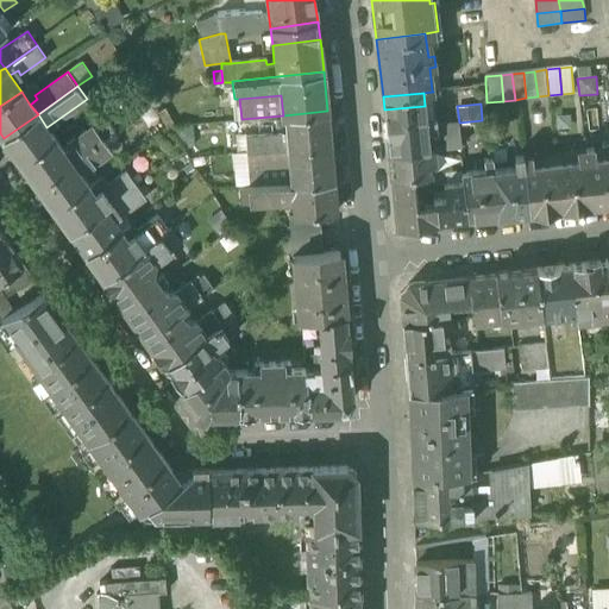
[(384,110),(389,154),(434,149),(438,149),(437,129),(435,117),(428,117),(428,106),(425,106),(384,110)]
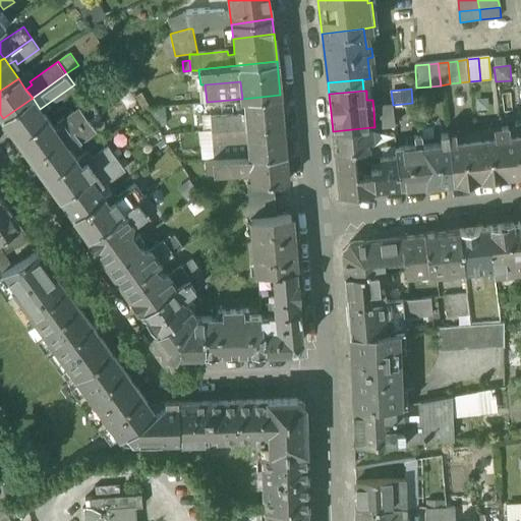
[(222,115),(223,129),(283,124),(280,95),(242,99),(243,113),(222,115)]
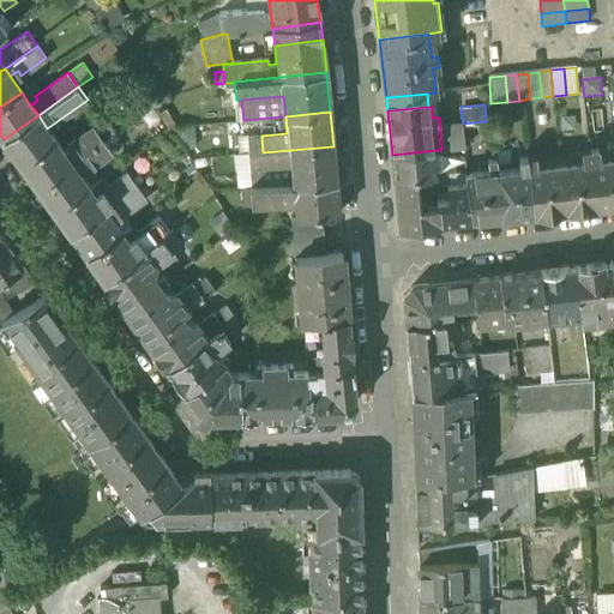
[(54,139),(47,128),(38,115),(4,139),(20,163),(54,139)]
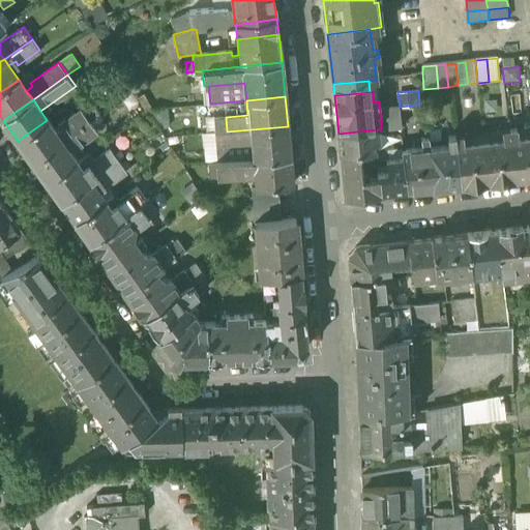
[(59,127),(55,130),(62,140),(90,120),(81,108),(57,125),(59,127)]
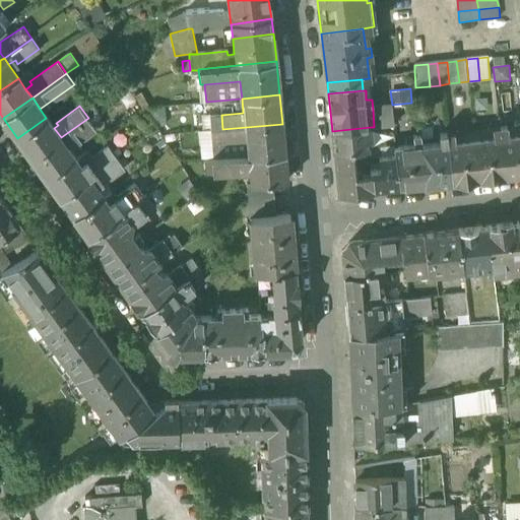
[(394,125),(391,107),(378,108),(379,110),(373,110),(374,127),(394,125)]
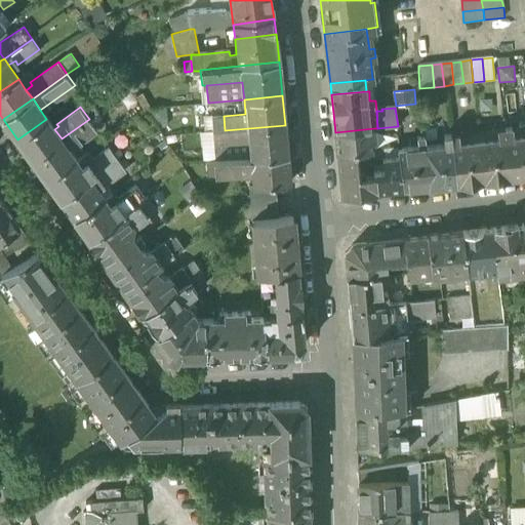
[(214,117),(215,131),(225,130),(224,116),(214,117)]
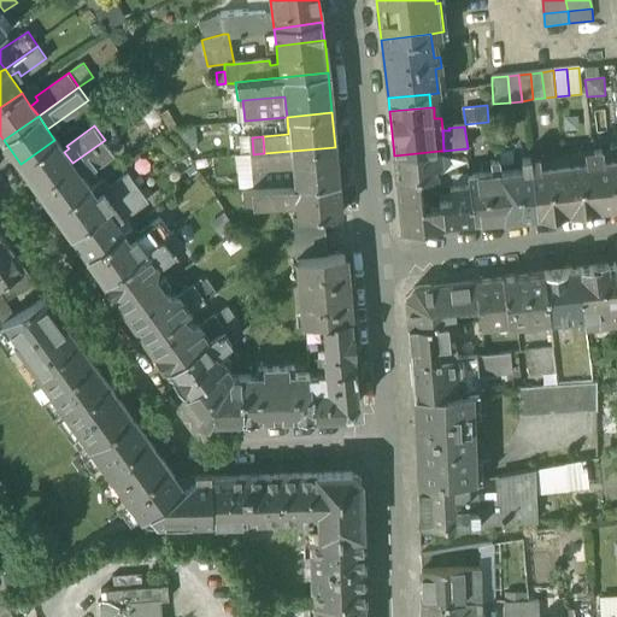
[(616,136),(592,140),(593,151),(601,150),(603,160),(616,158),(616,136)]
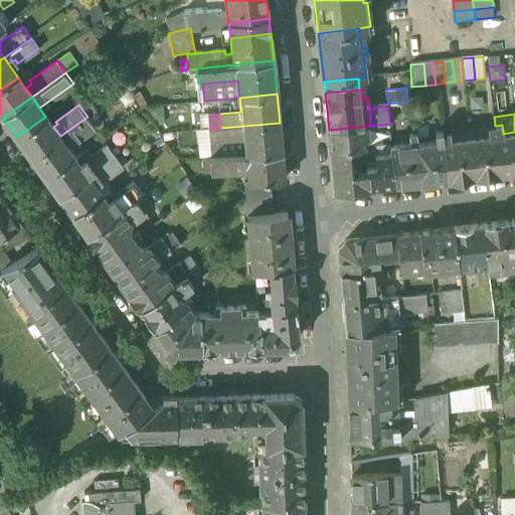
[(31,157),(60,136),(53,127),(45,117),(17,137),(31,157)]
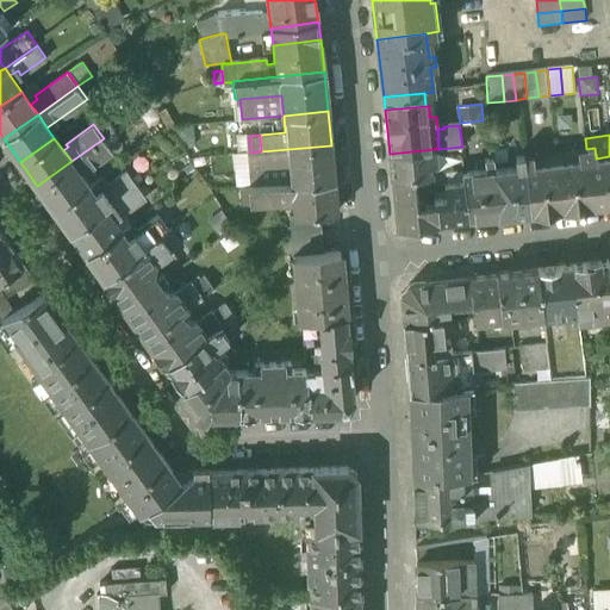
[(104,138),(72,161),(78,170),(82,167),(87,172),(113,153),(104,138)]
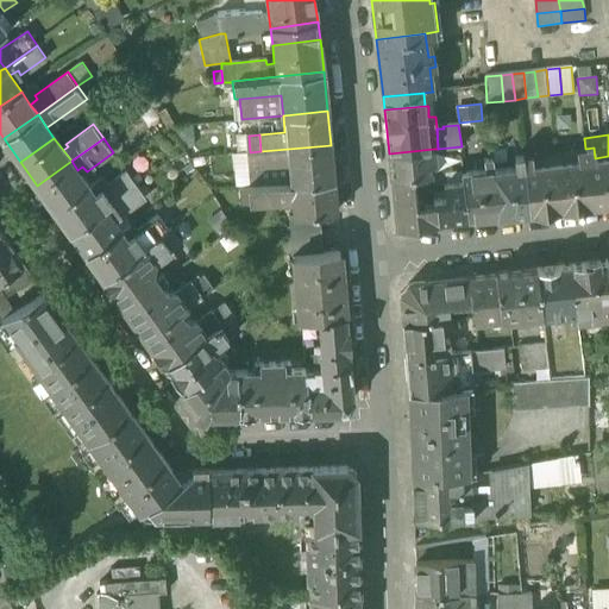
[(250,152),(251,170),(290,167),(292,176),(282,177),(282,183),(334,180),(331,145),(261,151),(250,152)]
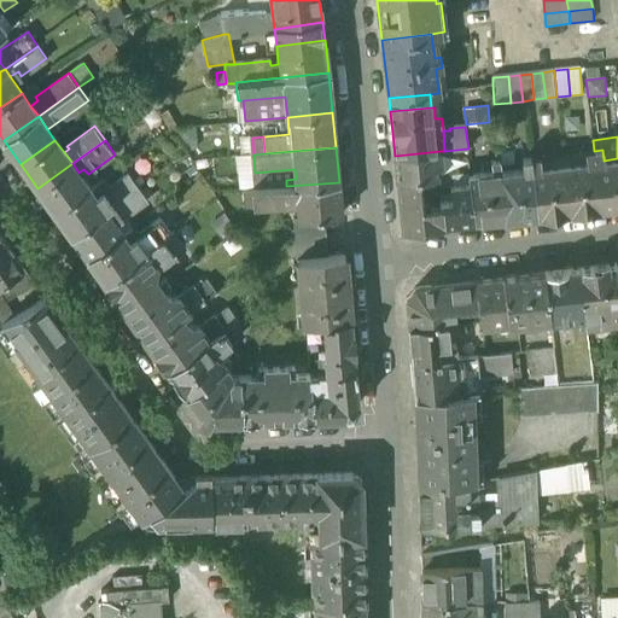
[(617,205),(617,158),(604,161),(602,150),(594,151),(601,208),(617,205)]
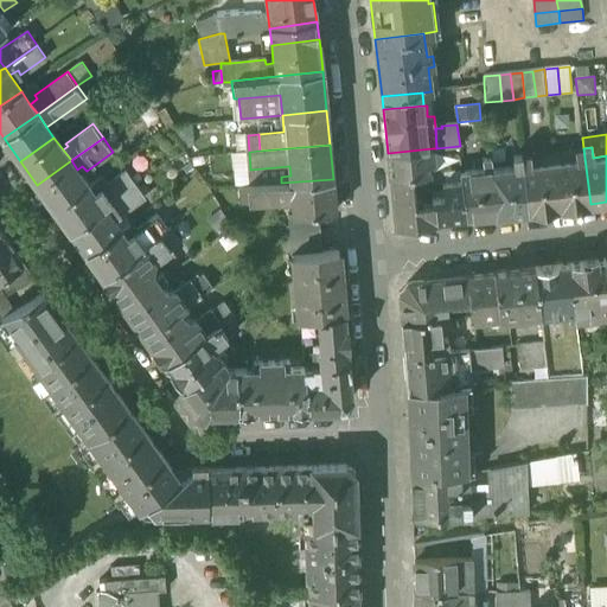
[(388,153),(390,177),(413,174),(430,172),(430,163),(434,163),(433,148),(388,153)]
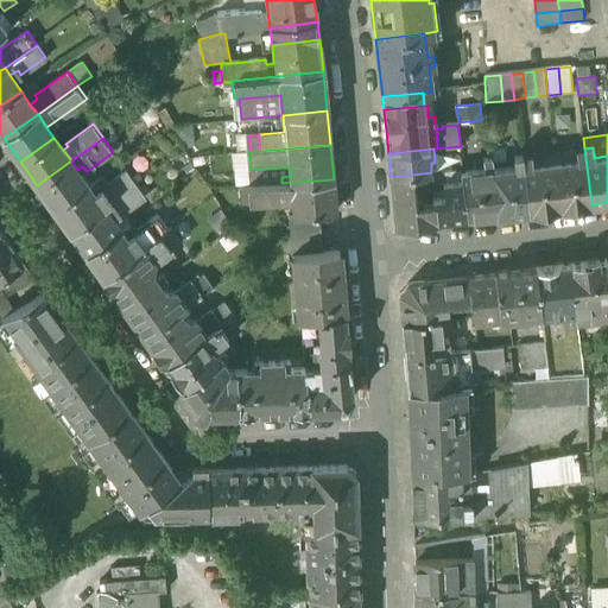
[(561,208),(591,204),(584,149),(577,150),(578,160),(556,163),(561,208)]
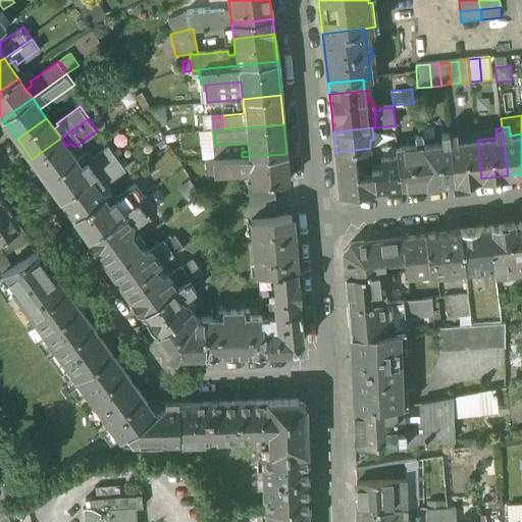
[(496,128),(456,133),(457,142),(477,140),(497,138),(496,128)]
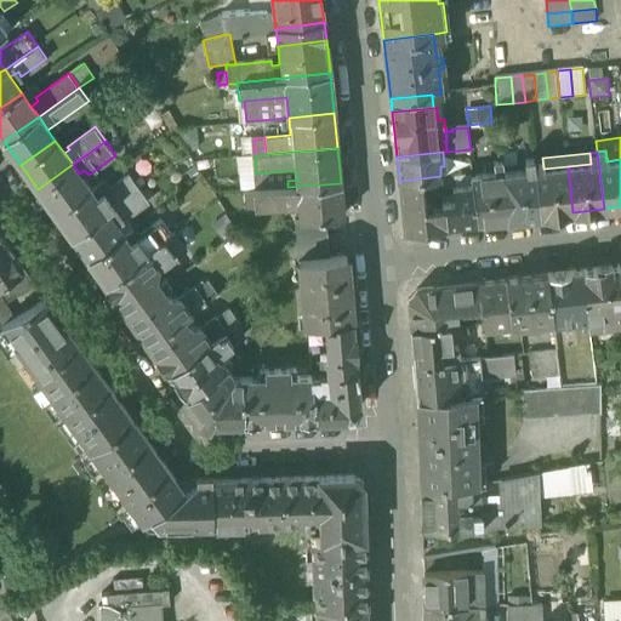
[(240,191),(249,191),(257,189),(256,174),(255,155),(238,157),(240,191)]
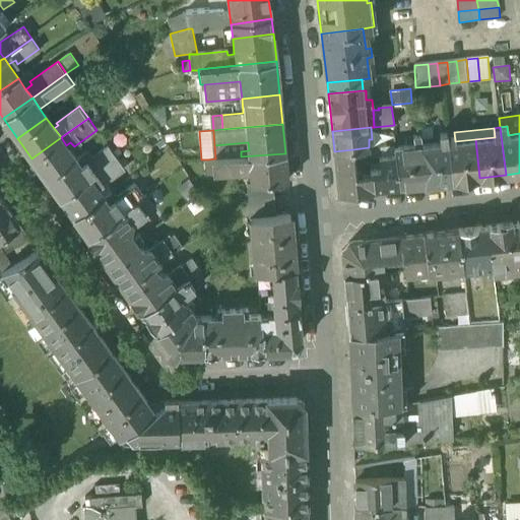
[(453,181),(479,178),(475,139),(455,141),(454,132),(447,133),(453,181)]
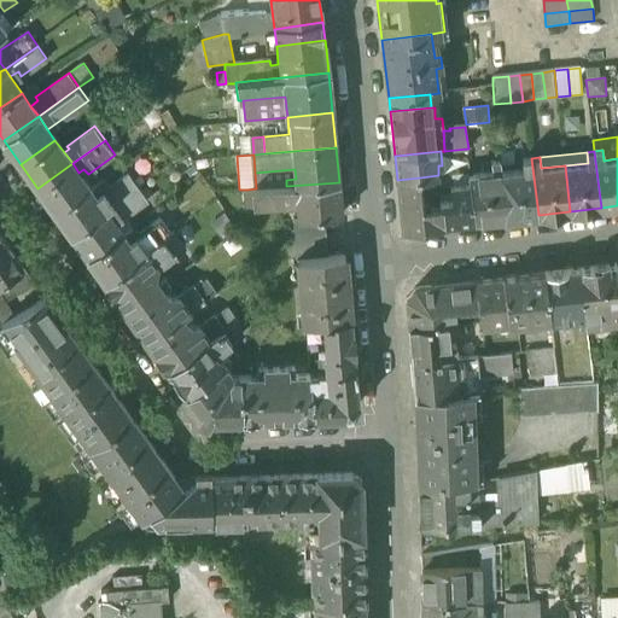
[(507,219),(538,215),(531,158),(523,159),(525,170),(501,173),(507,217),(507,219)]
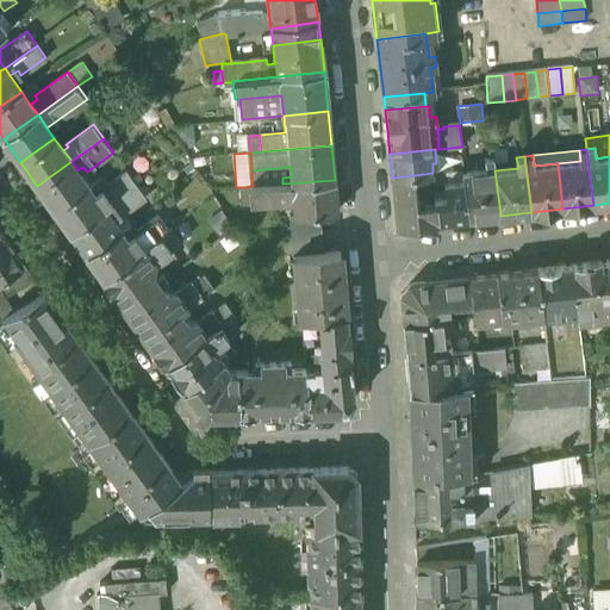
[(470,218),(500,215),(495,170),(493,159),(485,160),(486,170),(464,174),(465,181),(470,218)]
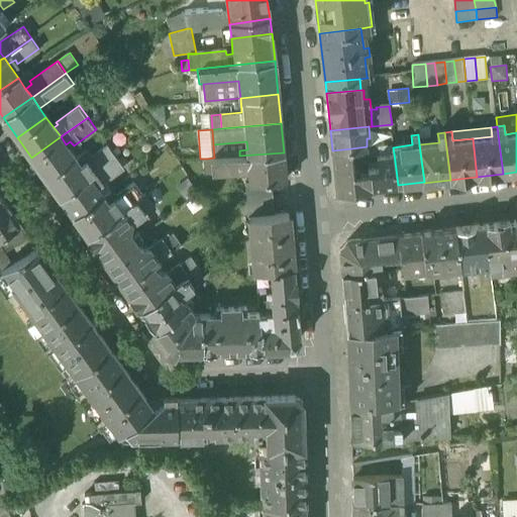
[(74,157),(66,144),(61,136),(31,158),(45,177),(74,157)]
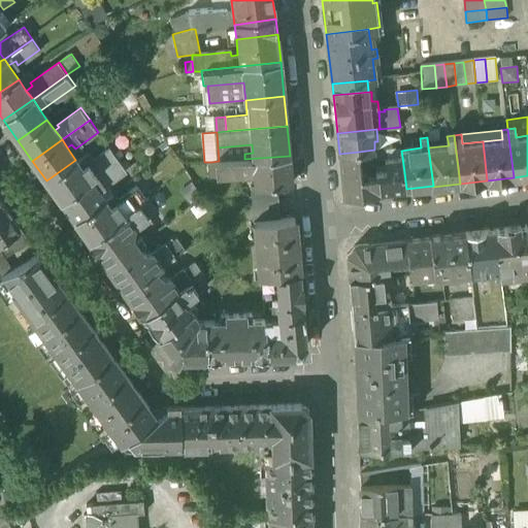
[(391,140),(391,147),(401,146),(400,139),(391,140)]
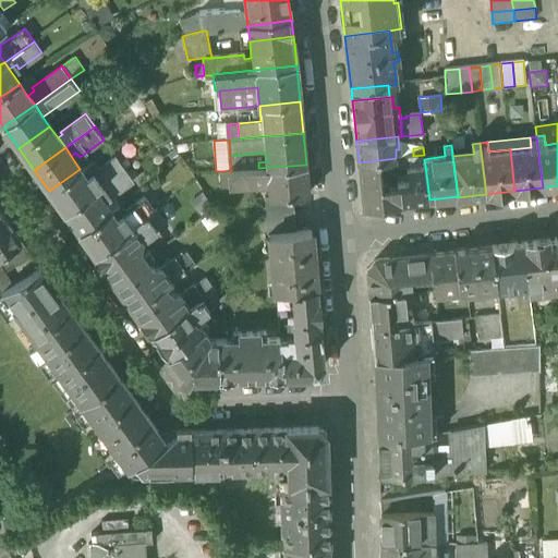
[(231,170),(258,168),(258,162),(267,161),(266,153),(230,156),(231,170)]
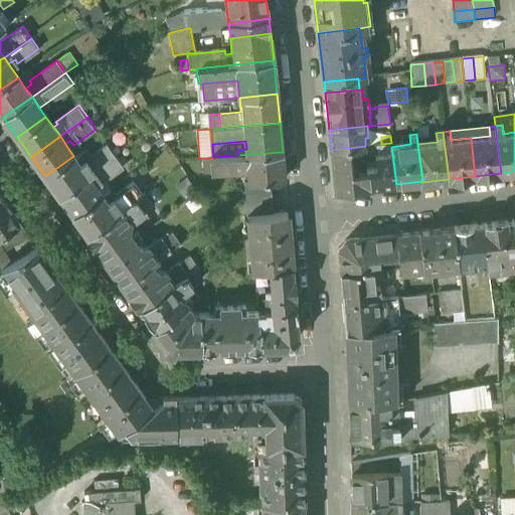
[(391,147),(391,143),(381,144),(375,145),(376,155),(392,153),(391,147)]
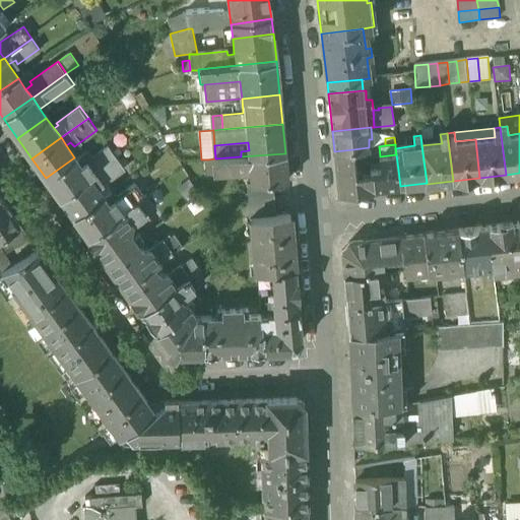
[(87,165),(82,168),(88,177),(115,157),(107,145),(85,160),(87,165)]
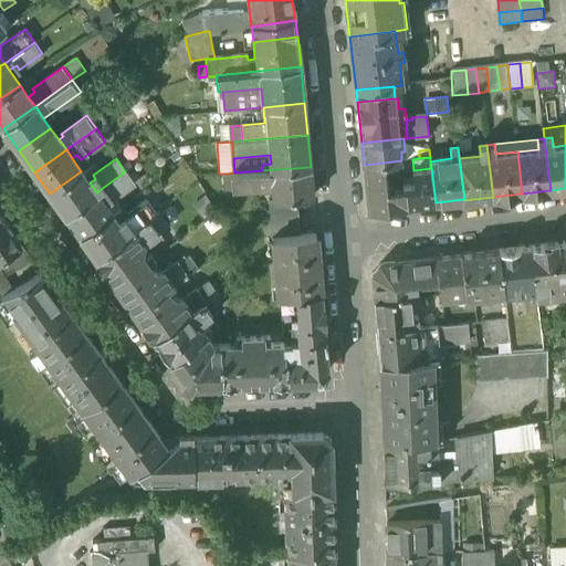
[(407,208),(407,207),(405,187),(394,188),(392,184),(387,184),(386,177),(385,163),(364,165),(368,212),(407,208)]
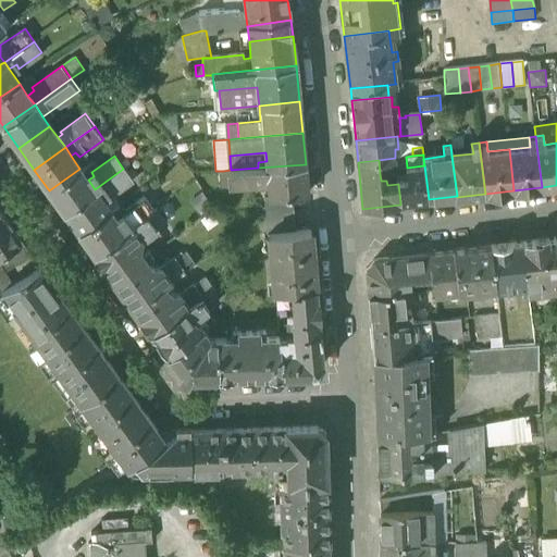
[(308,195),(306,164),(258,168),(231,170),(223,171),(224,187),(230,187),(268,185),(270,198),(296,196),(308,195)]
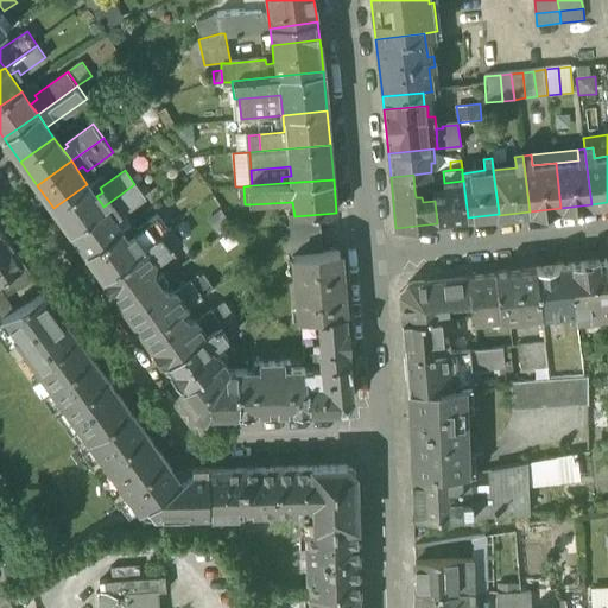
[(437,222),(468,217),(463,181),(444,183),(445,196),(434,197),(435,201),(437,222)]
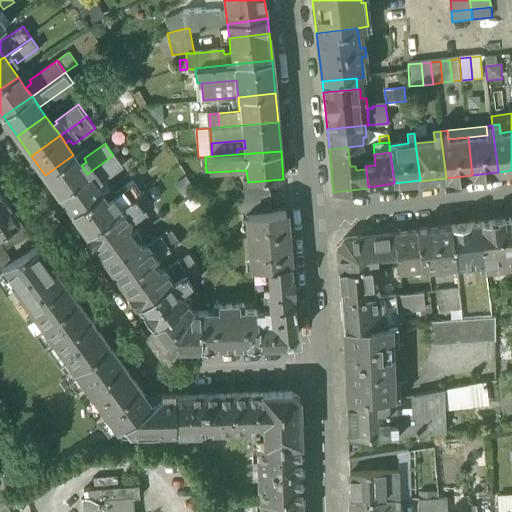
[(59,195),(87,174),(81,165),(73,155),(45,175),(59,195)]
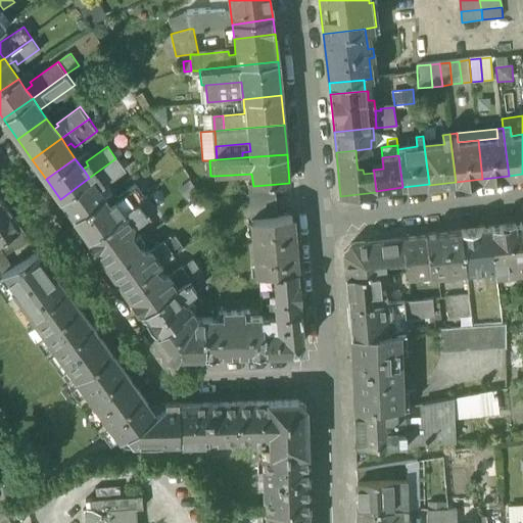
[(115,158),(89,178),(94,185),(99,182),(101,186),(124,170),(115,158)]
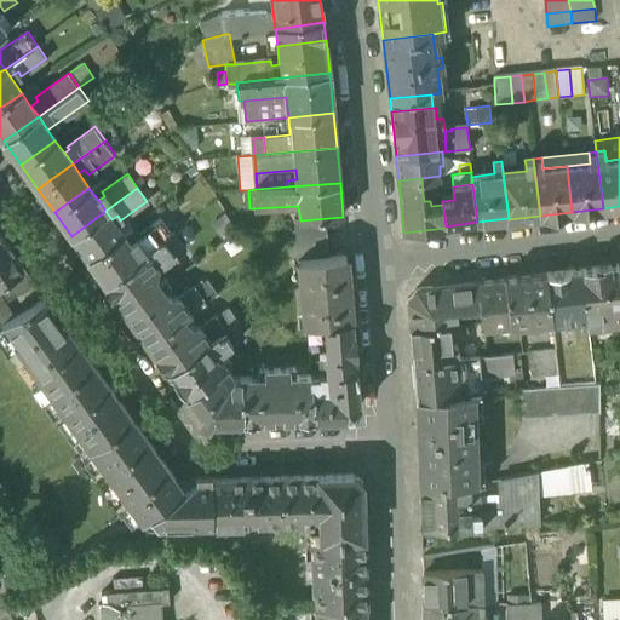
[(430,201),(431,206),(443,205),(442,201),(442,191),(423,194),(424,201),(430,201)]
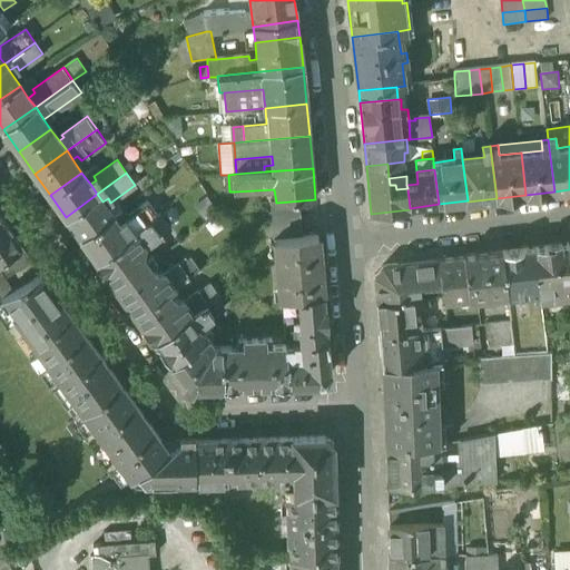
[(112,215),(102,202),(97,194),(66,217),(81,238),(112,215)]
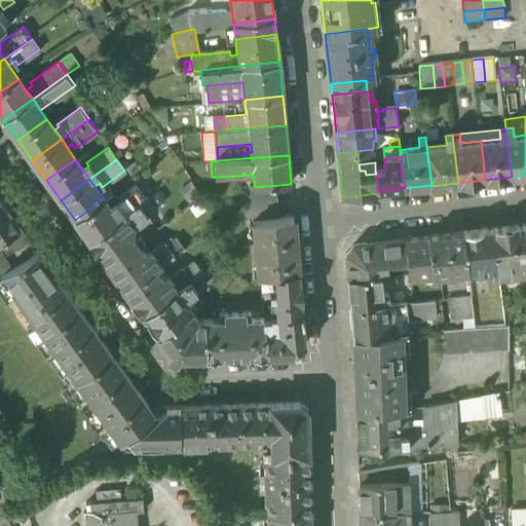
[(188,201),(200,191),(192,180),(179,189),(188,201)]
